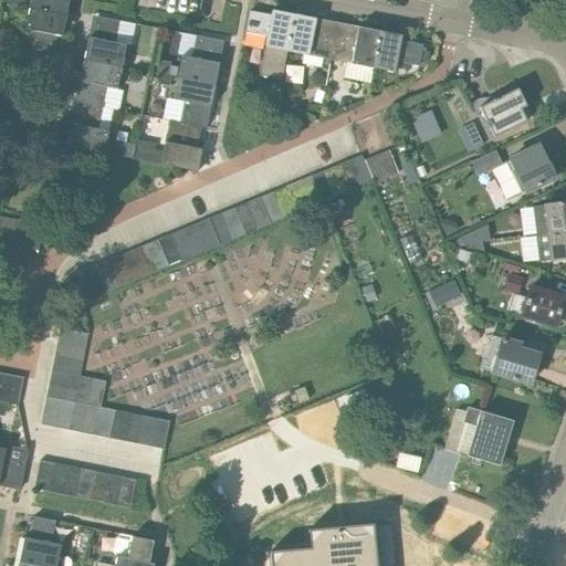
[(30,8),(67,14),(70,0),(1,0),(1,1),(30,8)]
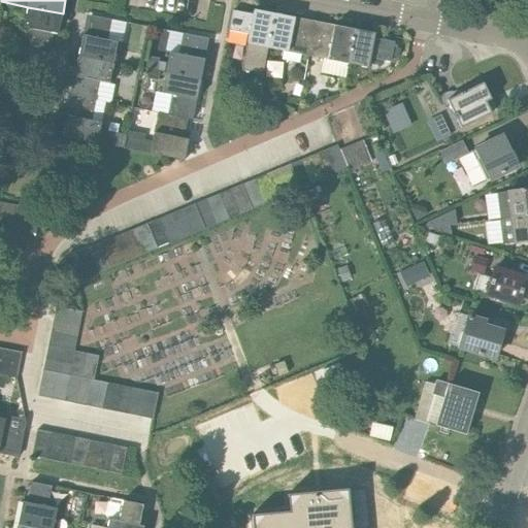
[(59,34),(63,13),(28,7),(24,28),(34,30),(30,50),(50,54),(54,33),(59,34)]
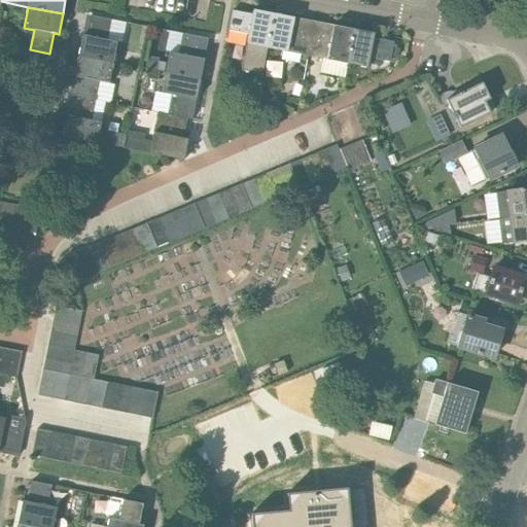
[(262,73),(268,48),(275,13),(254,9),(253,14),(233,10),(229,31),(249,35),(242,69),(262,73)]
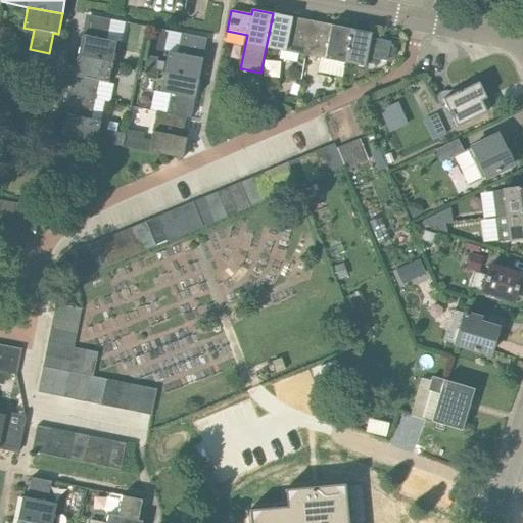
[(305,56),(311,27),(291,22),(292,17),(273,13),(266,48),(305,56)]
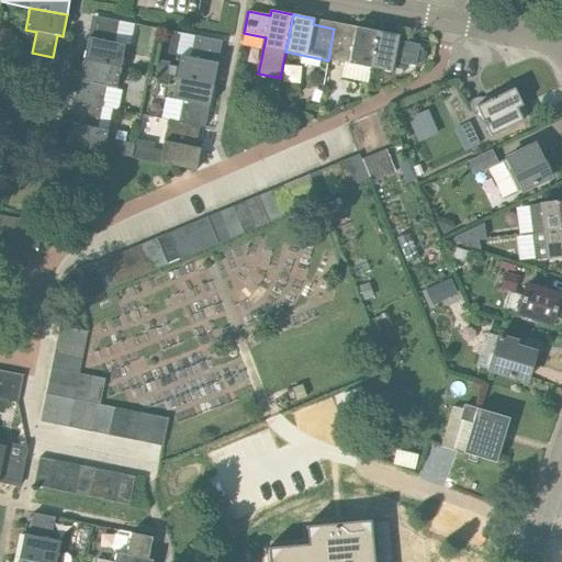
[(85,59),(121,67),(125,45),(114,43),(119,21),(98,17),(93,38),(88,37),(85,59)]
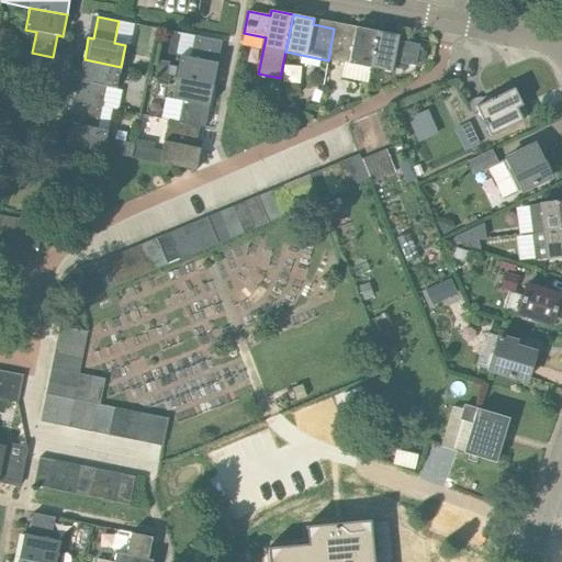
[(371,68),(378,32),(357,27),(356,32),(334,29),(328,60),(371,68)]
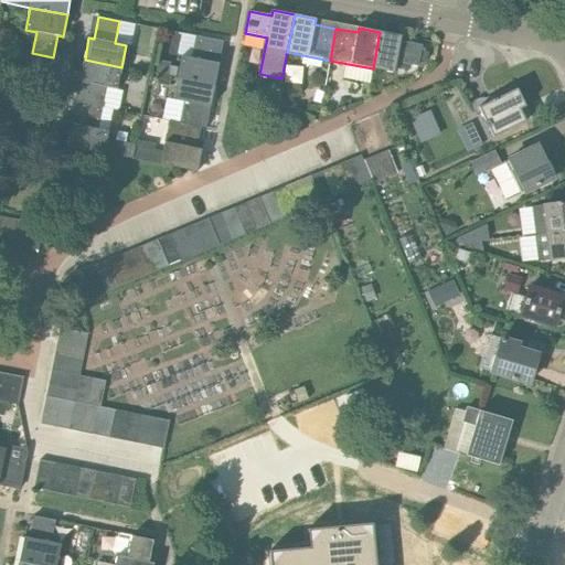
[(380,32),(373,68),(394,73),(396,63),(418,66),(423,45),(401,41),(402,35),(380,32)]
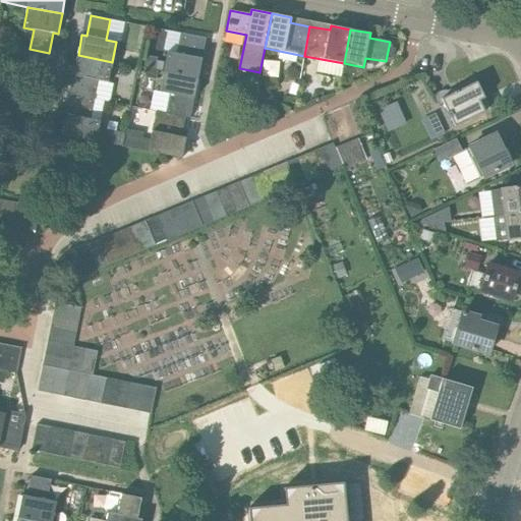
[(164,72),(198,78),(203,58),(197,57),(201,38),(181,34),(178,54),(168,52),(164,72)]
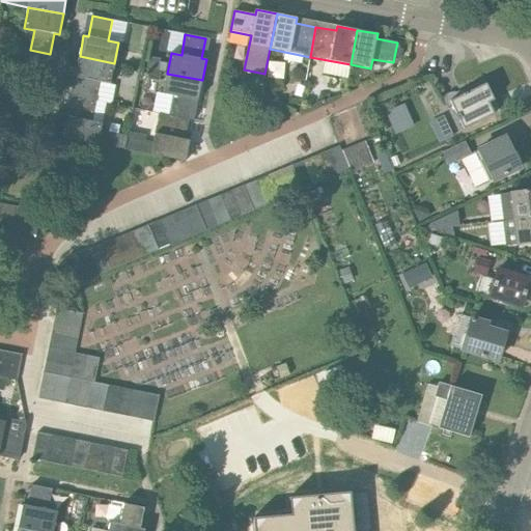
[(396,48),(394,57),(401,59),(403,49),(396,48)]
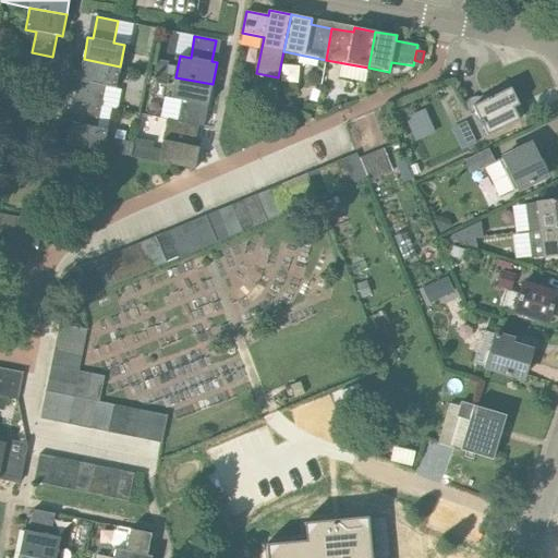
[(116,87),(120,67),(84,59),(80,81),(84,82),(80,102),(101,107),(106,86),(116,87)]
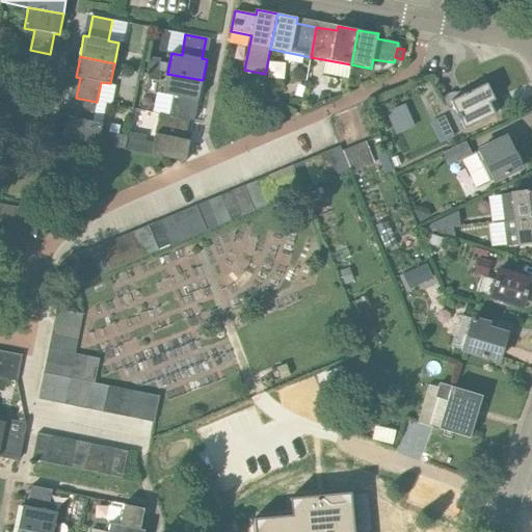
[(160,59),(150,56),(147,69),(158,71),(160,62),(160,59)]
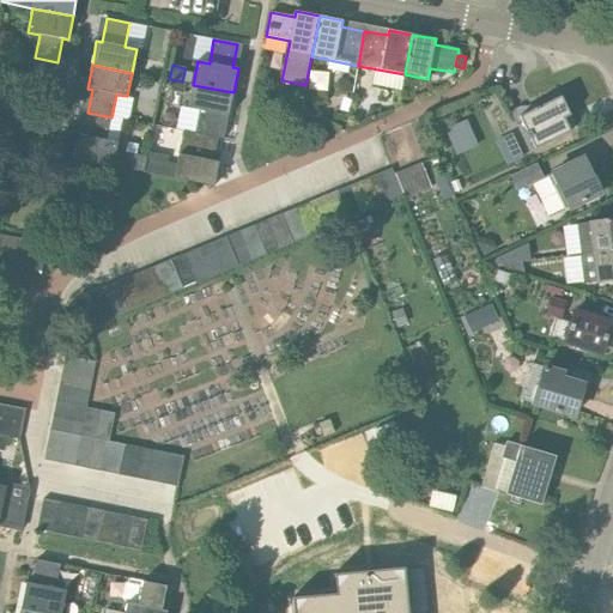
[(184,83),(173,80),(171,90),(183,92),(184,83)]
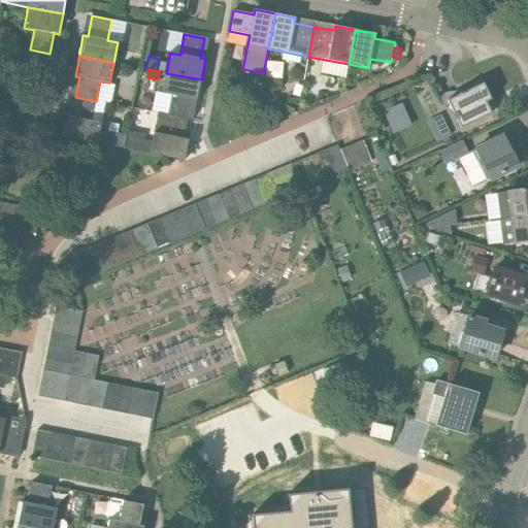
[(197,100),(201,79),(166,73),(162,93),(172,95),(168,113),(158,111),(158,112),(188,119),(192,99),(197,100)]
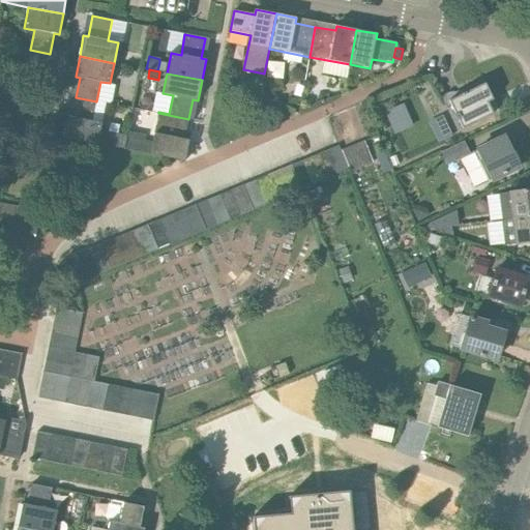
[(484,84),(481,79),(454,92),(457,97),(449,100),(463,129),(494,114),(488,102),(494,99),(486,83),(484,84)]
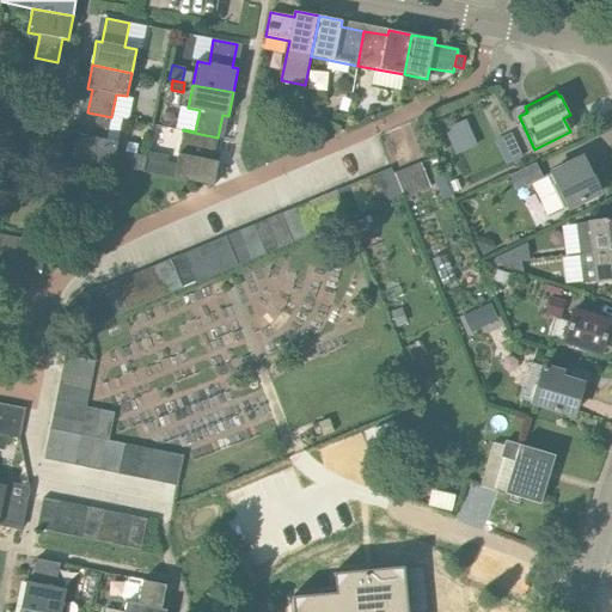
[(106,140),(111,117),(87,112),(84,135),(78,134),(73,159),(114,166),(142,171),(146,155),(116,150),(117,142),(106,140)]
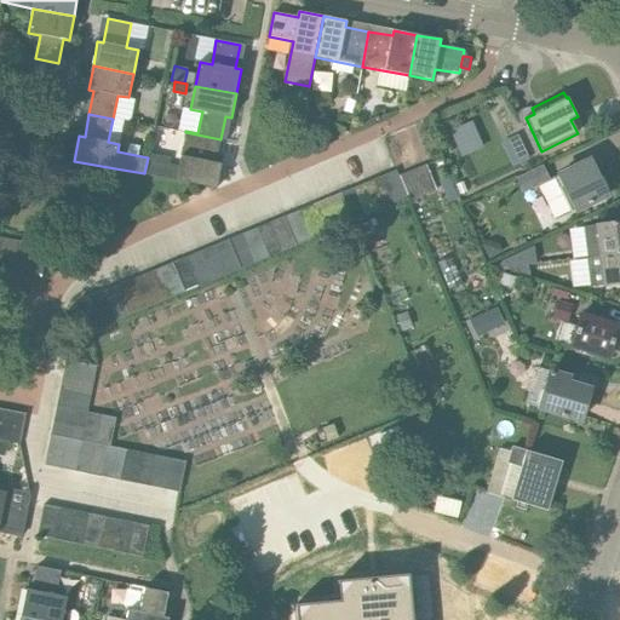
[(477,120),(457,128),(468,155),(489,145),(477,120)]
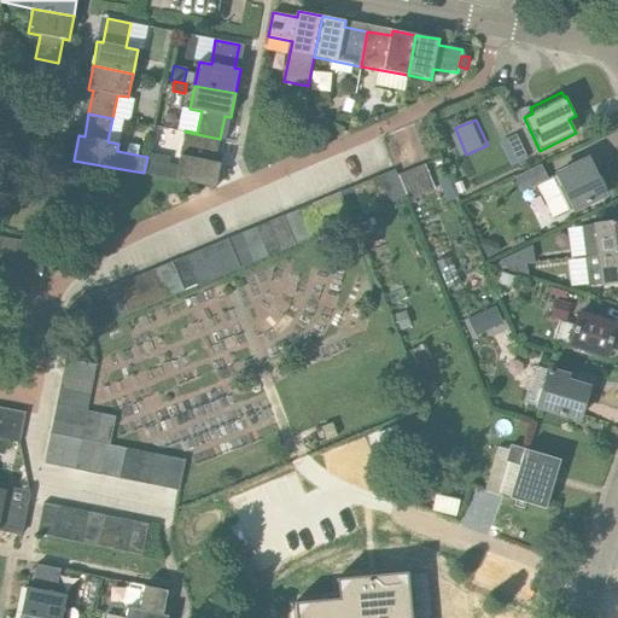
[(216,162),(220,139),(185,132),(178,167),(168,164),(170,157),(149,152),(147,157),(144,173),(176,180),(216,188),(221,163),(216,162)]
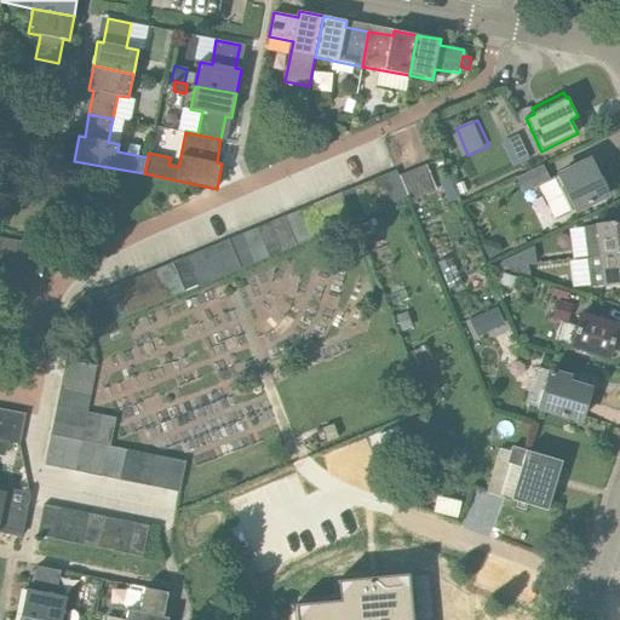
[(607,196),(590,161),(560,174),(560,176),(549,181),(541,166),(517,178),(524,193),(540,185),(545,195),(551,193),(563,217),(572,212),(607,196)]
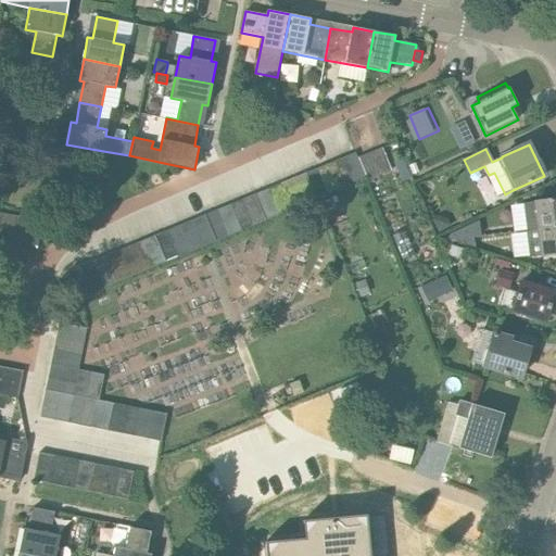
[(355,159),(363,177),(365,181),(390,172),(381,148),(355,159)]
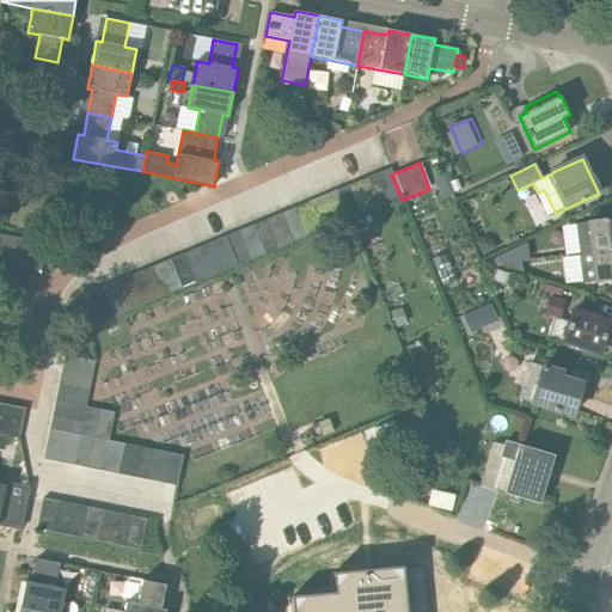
[(399,195),(391,175),(389,169),(377,173),(387,201),(399,195)]
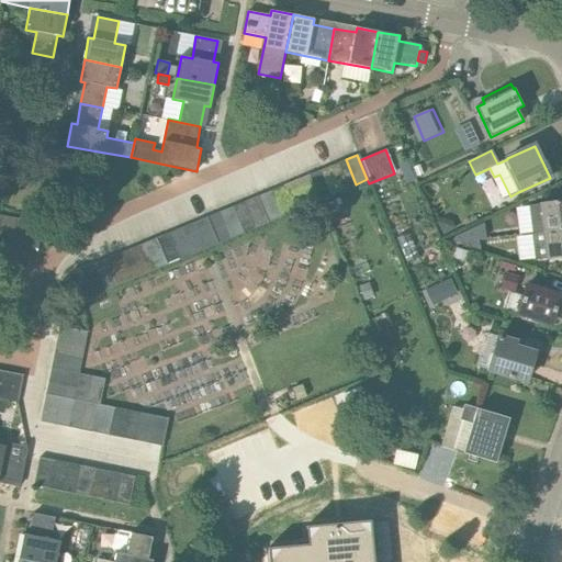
[(343,189),(356,184),(346,159),(333,165),(343,189)]
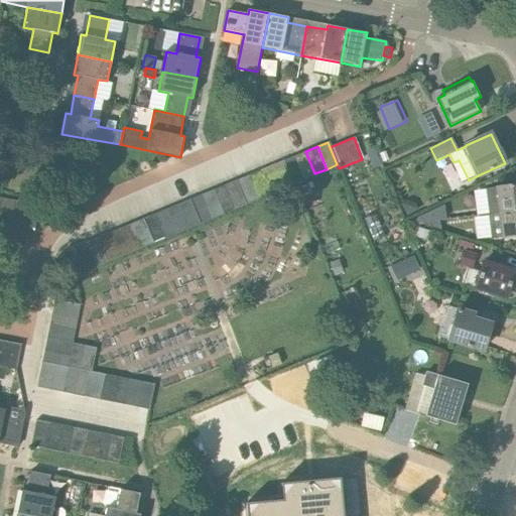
[(386,149),(380,152),(383,159),(389,157),(386,149)]
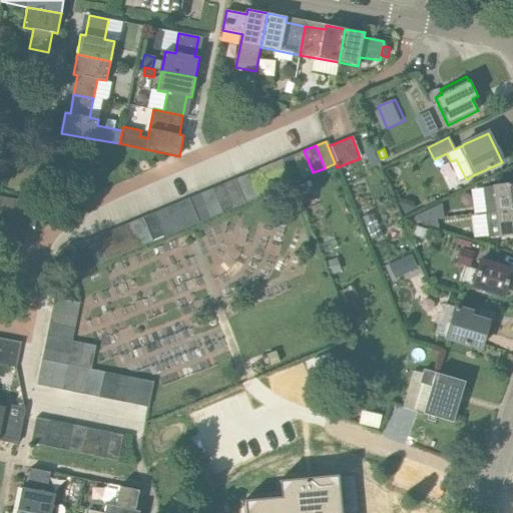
[(302,177),(313,172),(304,150),(293,155),(302,177)]
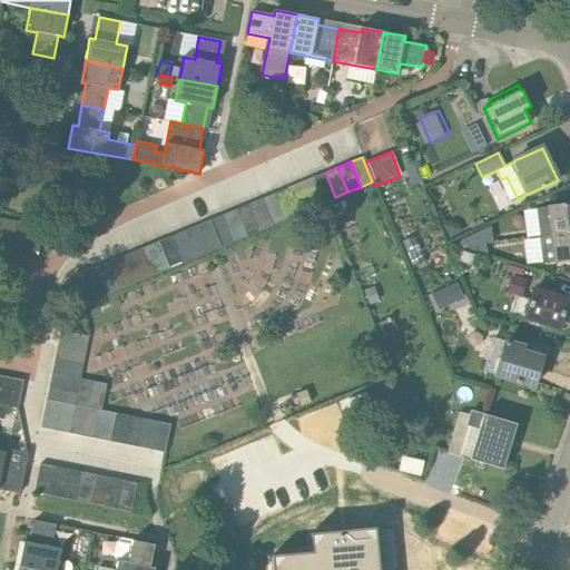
[(323,203),(335,197),(325,173),(313,178),(323,203)]
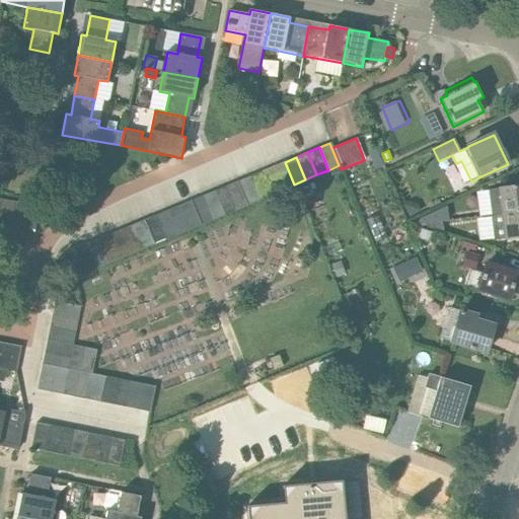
[(282,190),(294,184),(285,162),(273,166),(282,190)]
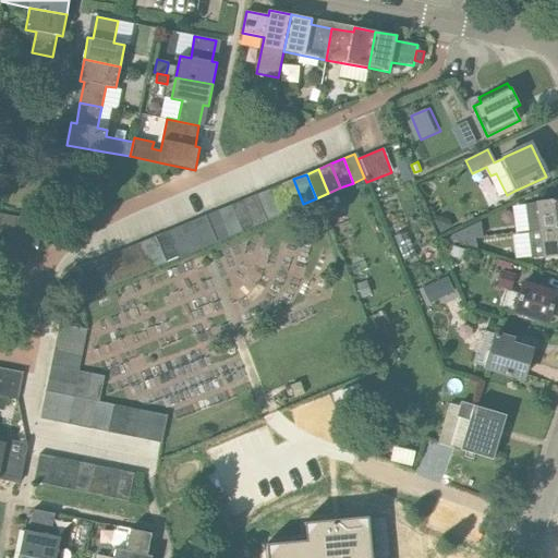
[(291,208),(303,204),(293,179),(281,184),(291,208)]
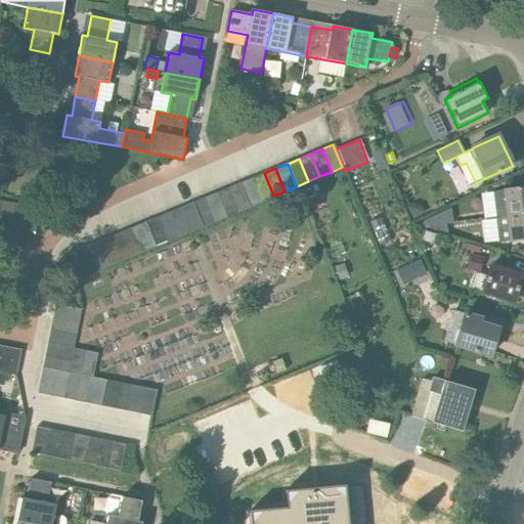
[(261,201),(273,195),(264,173),(252,178),(261,201)]
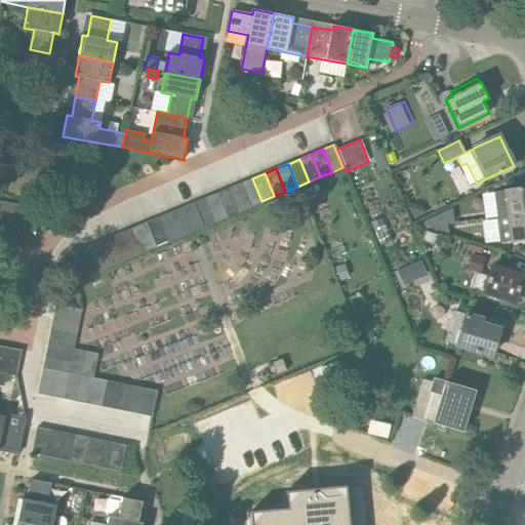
[(250,206),(261,201),(252,178),(240,184),(250,206)]
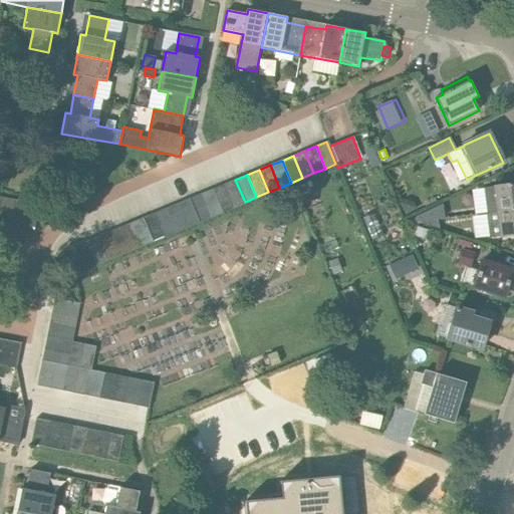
[(233,207),(245,202),(235,180),(224,185),(233,207)]
